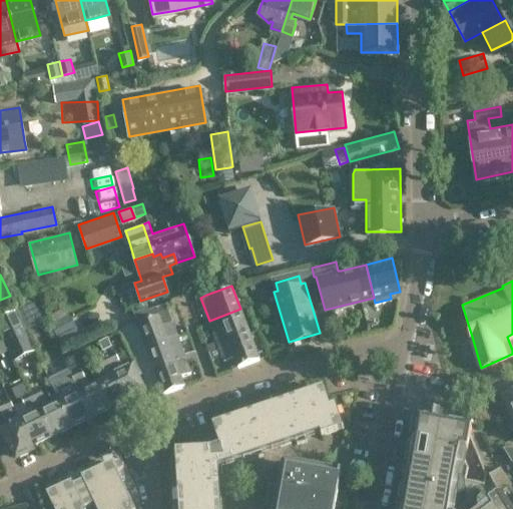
[(10,296),(0,300),(0,306),(2,310),(13,305),(10,296)]
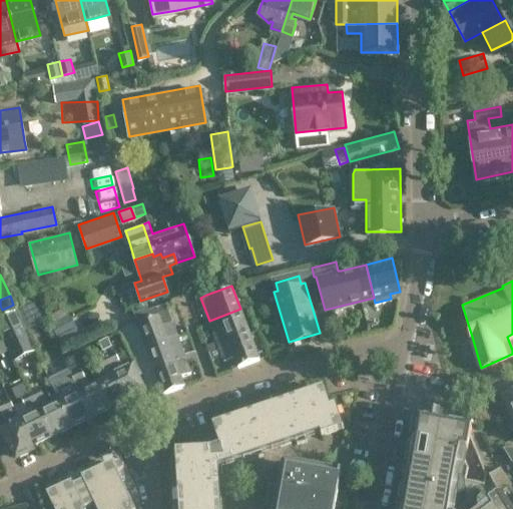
[(35,298),(15,307),(25,326),(35,321),(32,316),(41,312),(35,298)]
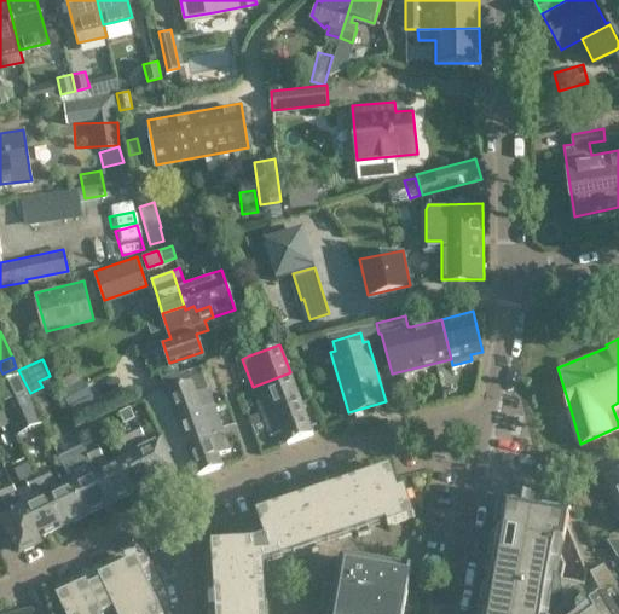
[(213,401),(200,364),(178,372),(174,371),(161,376),(175,416),(213,401)]
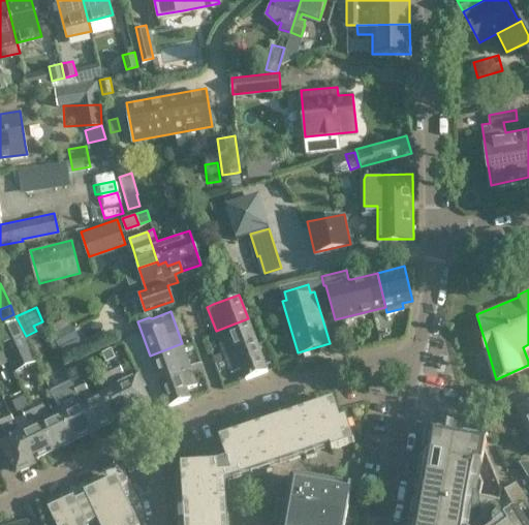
[(216,331),(223,349),(212,354),(214,360),(257,343),(248,318),(216,331)]
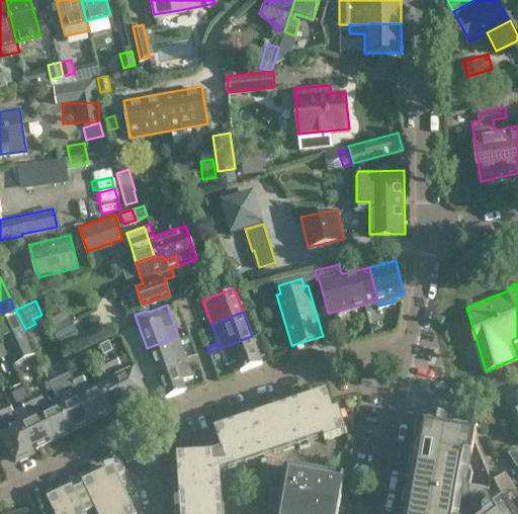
[(14,313),(0,319),(0,331),(14,362),(34,353),(14,313)]
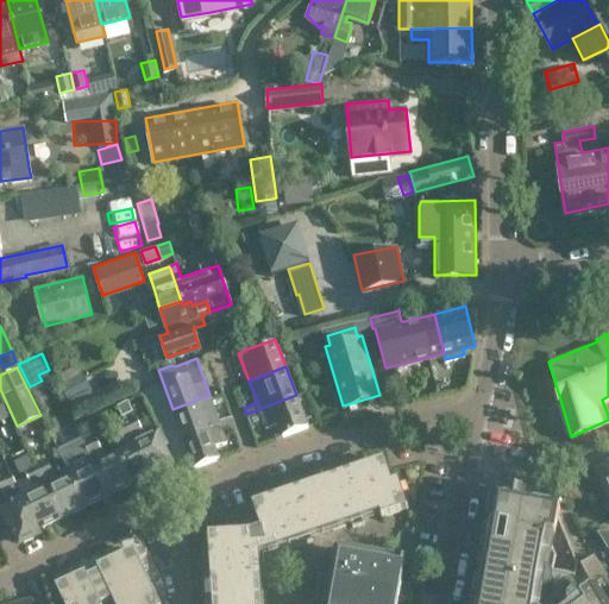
[(83,373),(61,384),(68,400),(90,389),(83,373)]
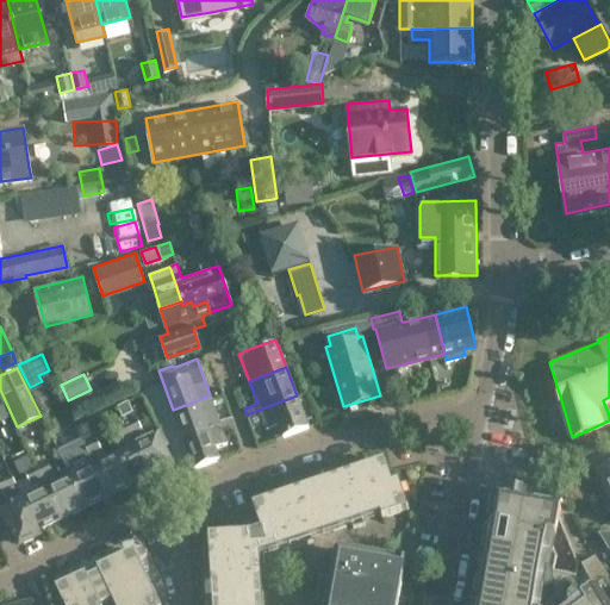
[(0,392),(0,418),(11,413),(0,392)]
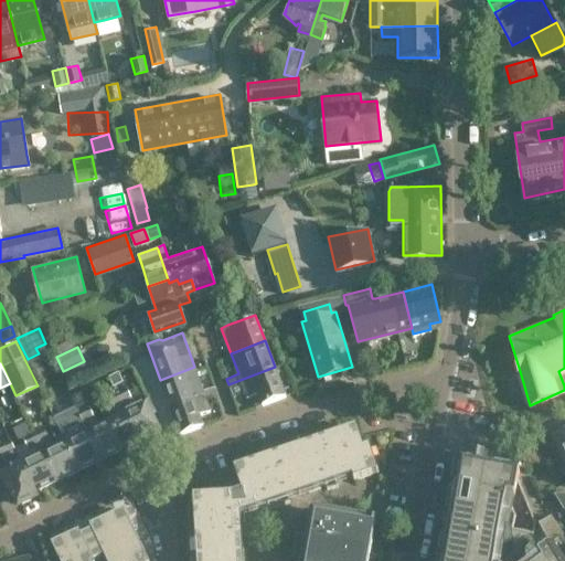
[(214,385),(203,390),(194,367),(160,380),(170,405),(215,389),(214,385)]
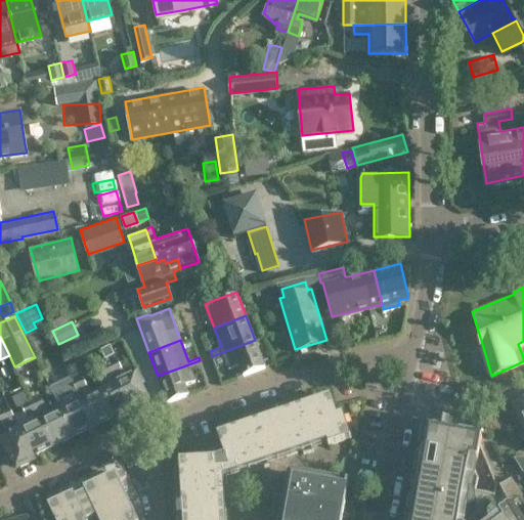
[(226,361),(229,367),(239,363),(243,374),(265,365),(255,340),(212,356),(216,365),(226,361)]
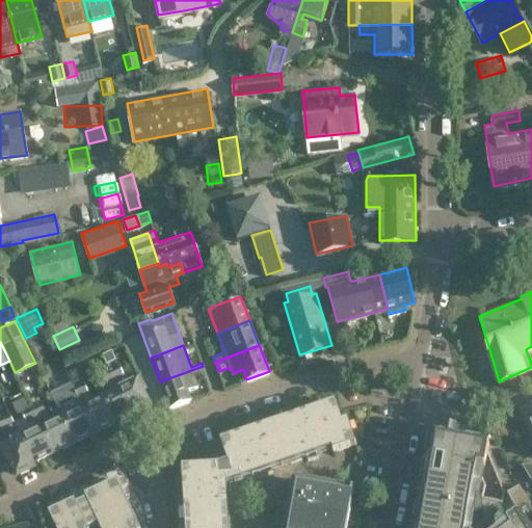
[(115,358),(111,349),(102,354),(106,363),(115,358)]
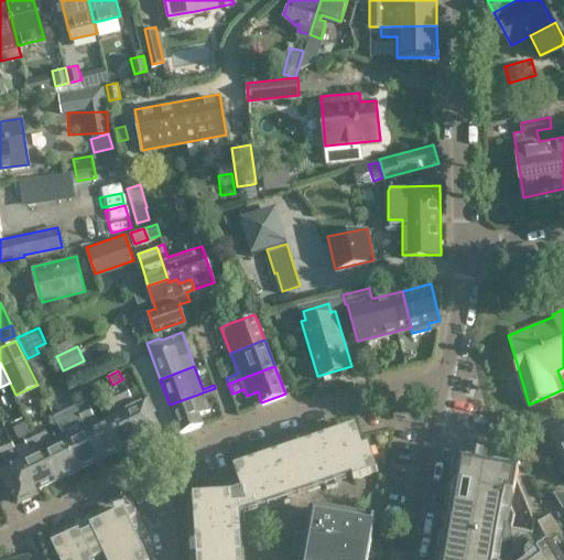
[(148,397),(134,404),(126,386),(116,391),(138,438),(160,427),(152,410),(154,409),(148,397)]
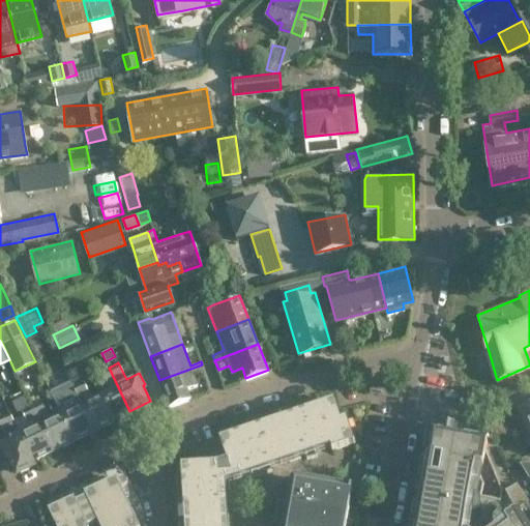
[(46,383),(63,375),(58,363),(40,371),(46,383)]
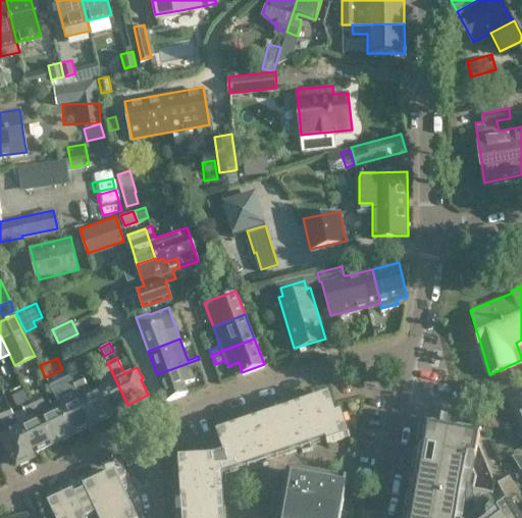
[(195,377),(191,368),(201,365),(199,359),(157,374),(166,400),(188,392),(185,381),(195,377)]
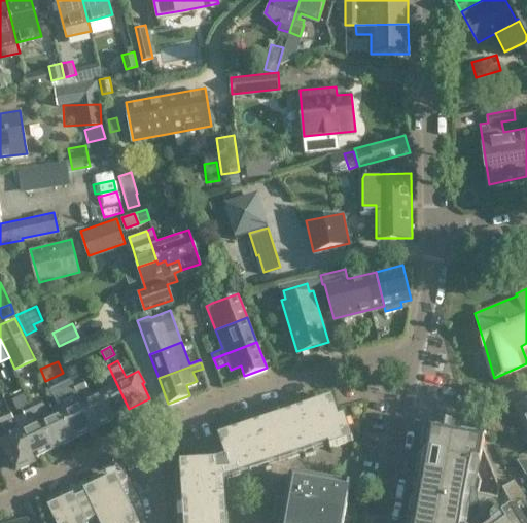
[(108,382),(109,384),(100,389),(113,417),(129,409),(108,365),(98,371),(105,384),(108,382)]
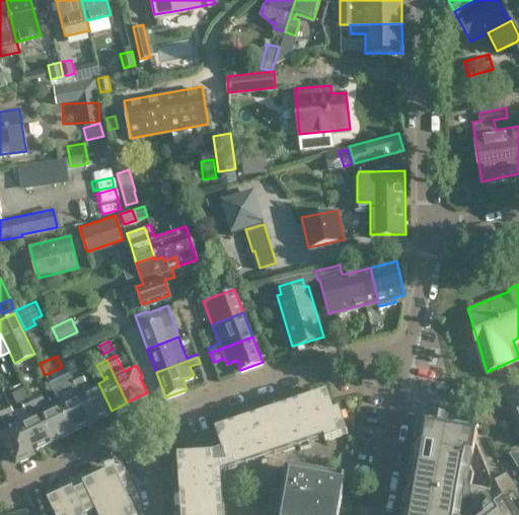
[(86,385),(80,372),(71,377),(91,420),(112,411),(98,383),(84,390),(83,387),(86,385)]
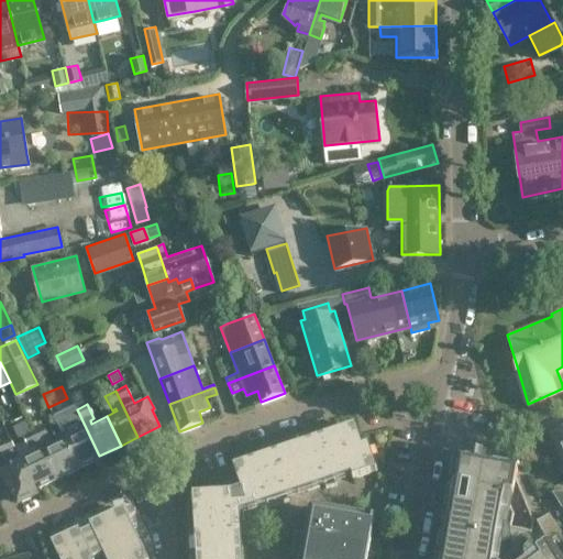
[(76,407),(54,418),(63,437),(77,467),(99,456),(77,409),(76,407)]
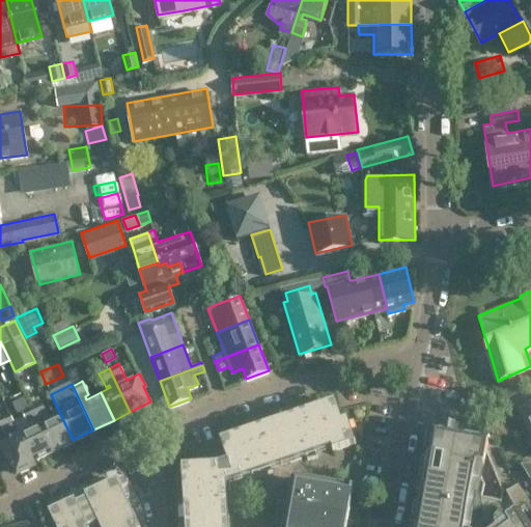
[(342,419),(335,399),(313,407),(311,401),(219,433),(232,474),(250,468),(253,476),(273,469),(270,461),(304,449),(307,458),(317,454),(314,446),(330,441),(333,449),(356,442),(347,417),(342,419)]
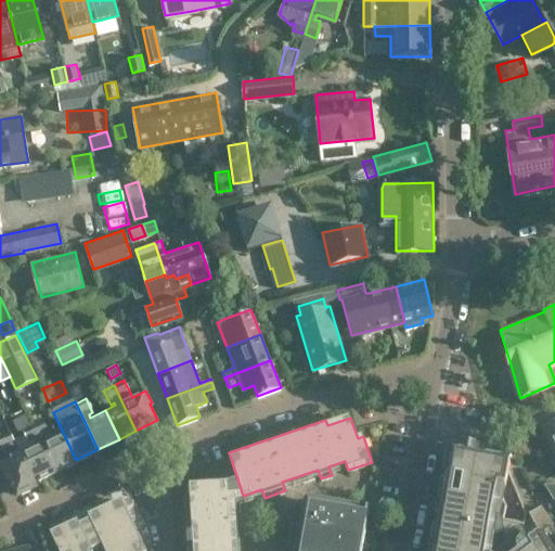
[(62,431),(51,436),(42,420),(33,424),(54,470),(76,460),(62,431)]
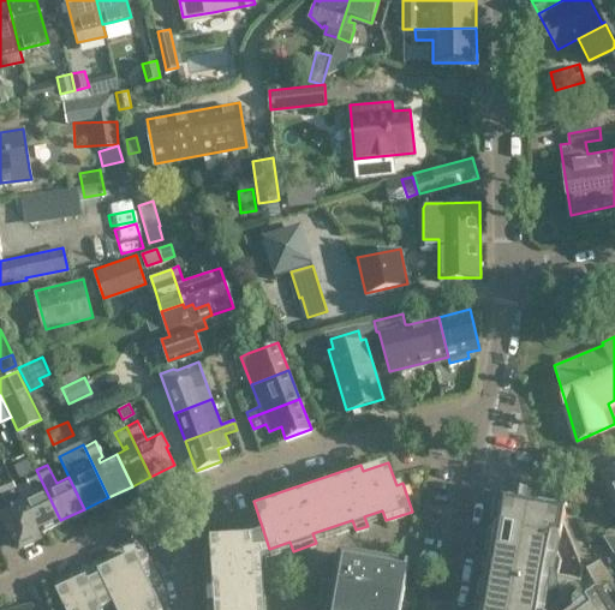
[(609,495),(614,496),(614,500),(614,498),(614,465),(602,471),(608,484),(605,488),(609,495)]
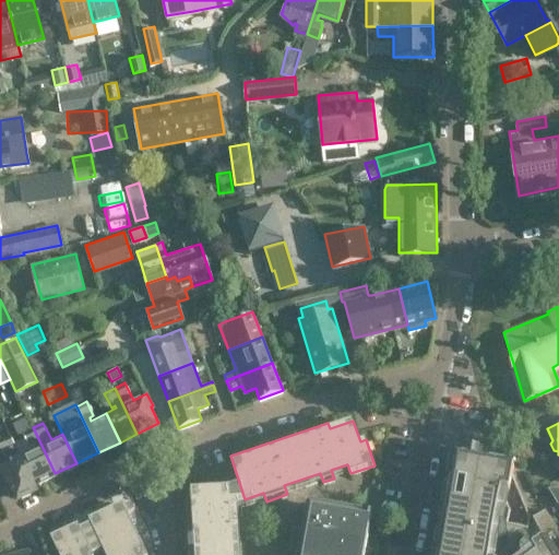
[(33,445),(34,448),(20,455),(34,483),(55,473),(33,427),(22,433),(30,447),(33,445)]
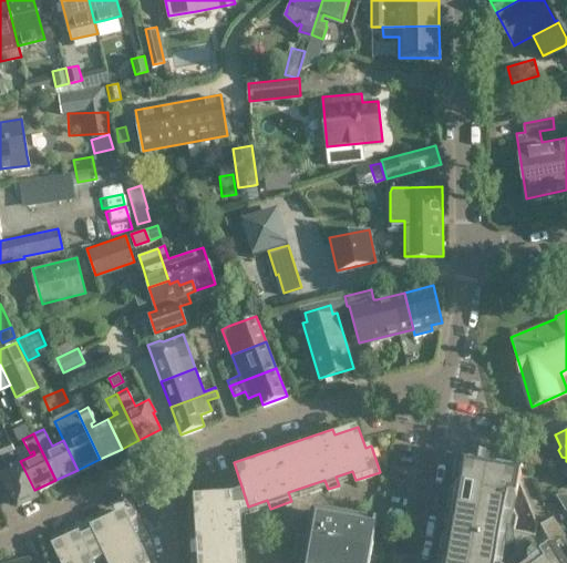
[(0,450),(8,467),(1,471),(2,472),(1,477),(4,483),(8,485),(16,501),(22,503),(33,498),(34,490),(20,461),(9,437),(0,441),(0,450)]
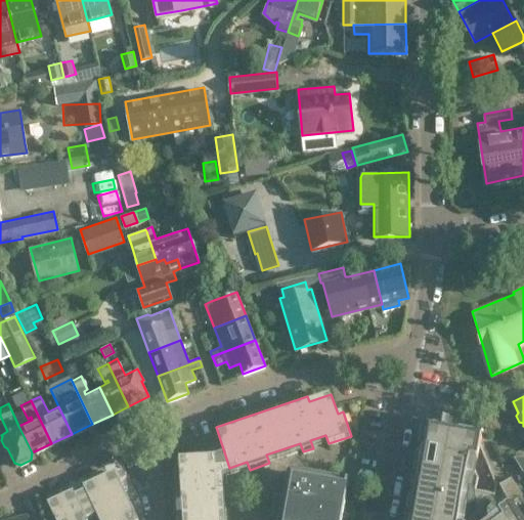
[(521,519),(518,514),(514,508),(512,509),(496,485),(495,483),(492,504),(474,501),(478,476),(471,459),(477,460),(482,435),(454,430),(455,424),(426,419),(422,420),(420,423),(401,519),(521,519)]
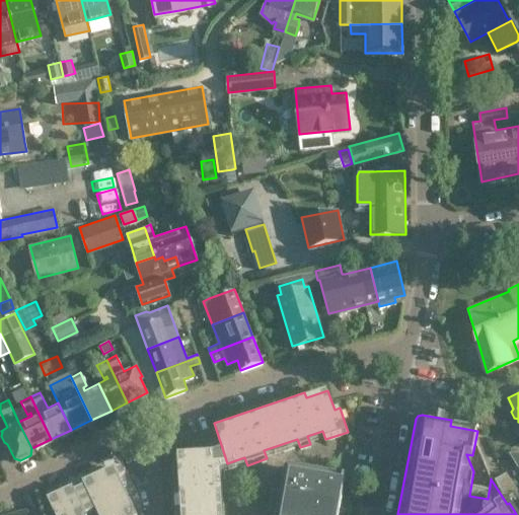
[(218,514),(217,491),(225,490),(224,469),(215,469),(214,451),(172,454),(175,514),(218,514)]
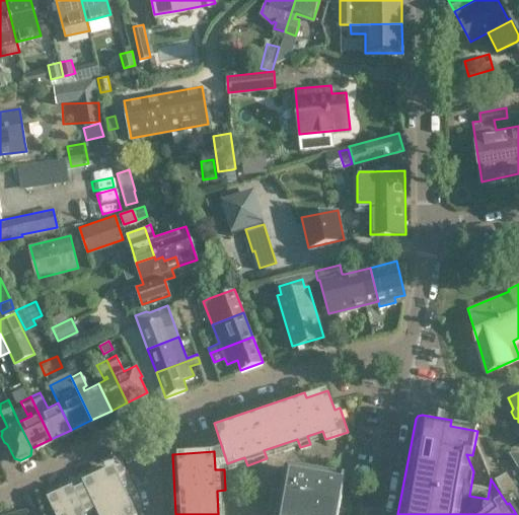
[(518,514),(518,451),(511,451),(518,465),(518,496),(515,490),(516,489),(506,472),(495,480),(499,487),(518,514)]
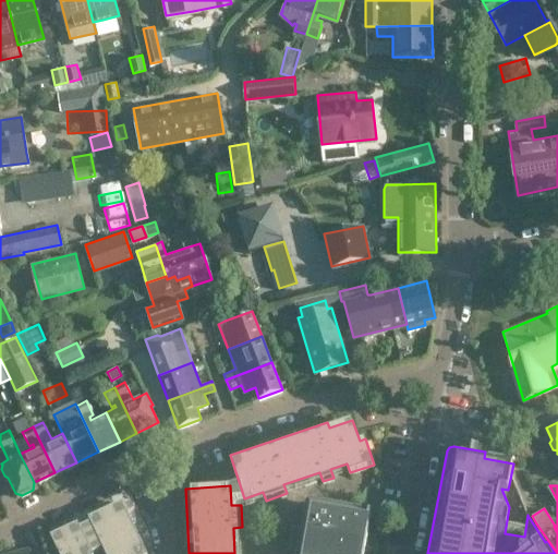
[(80,526),(79,521),(50,534),(60,553),(93,553),(92,551),(102,545),(106,553),(147,553),(122,501),(88,516),(91,520),(80,526)]
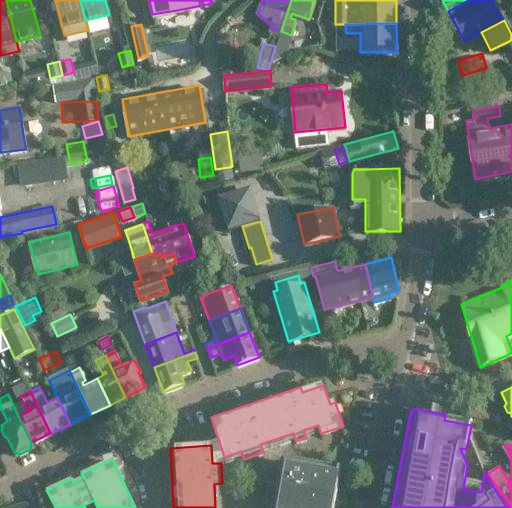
[(333,507),(340,471),(283,461),(275,507),(333,507)]
